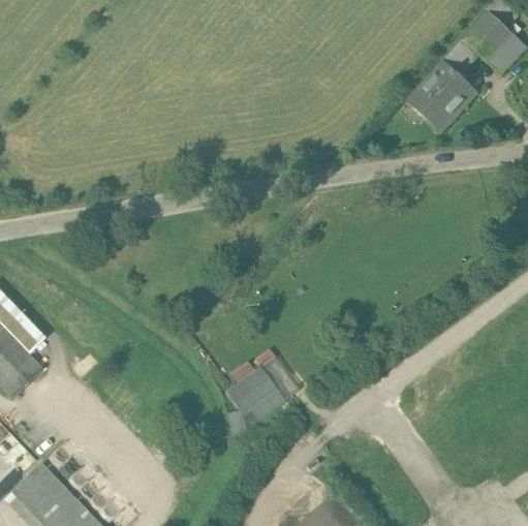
[(491,11),(408,100),(441,131),(478,93),(461,76),(482,54),(502,73),(527,47),(527,44),(491,11)]
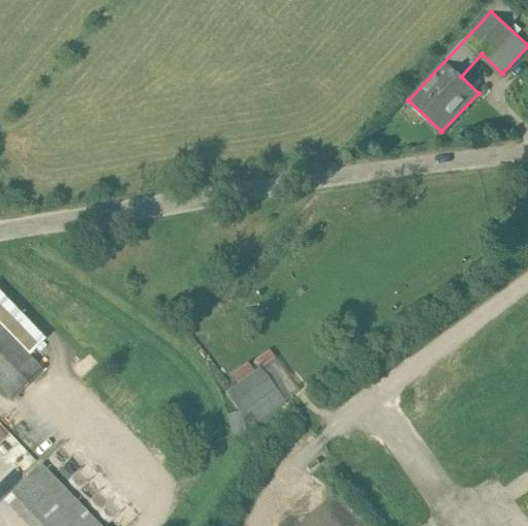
[(42,339),(0,294),(0,323),(28,353),(42,339)]
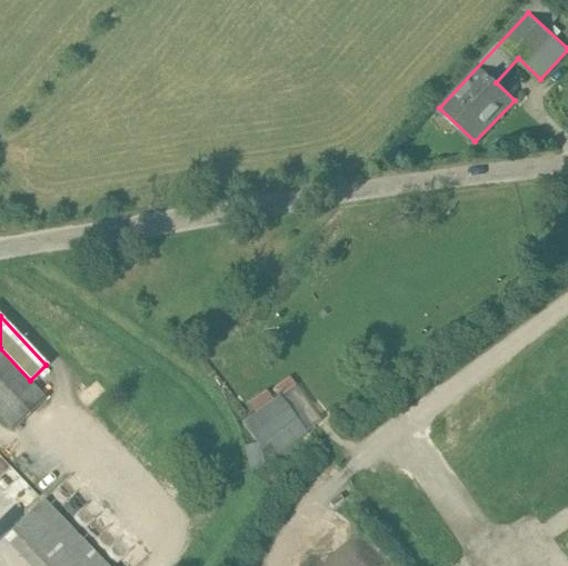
[(30,380),(0,348),(0,413),(12,425),(43,394),(30,380)]
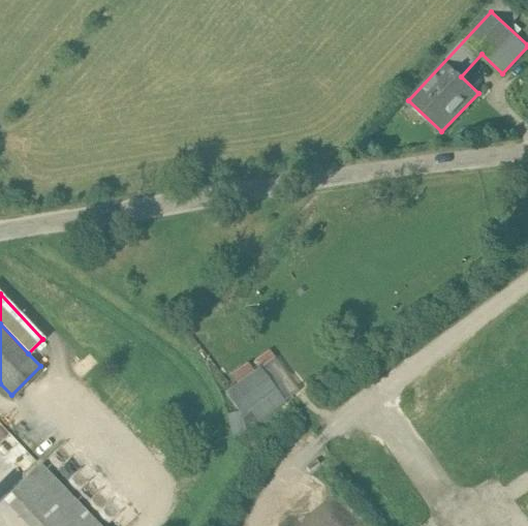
[(260,366),(225,392),(239,410),(250,425),(285,400),(260,366)]
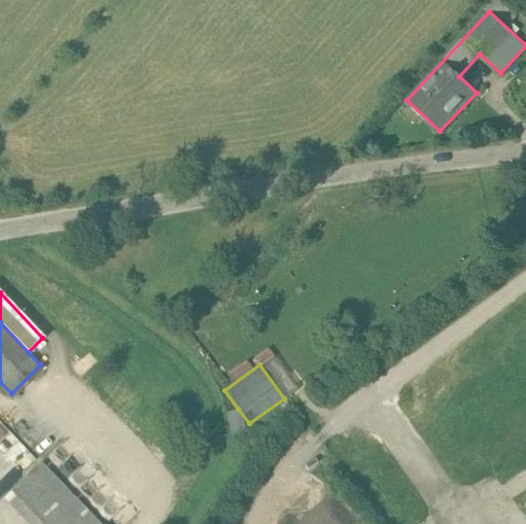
[(238,409),(226,411),(233,434),(249,423),(238,409)]
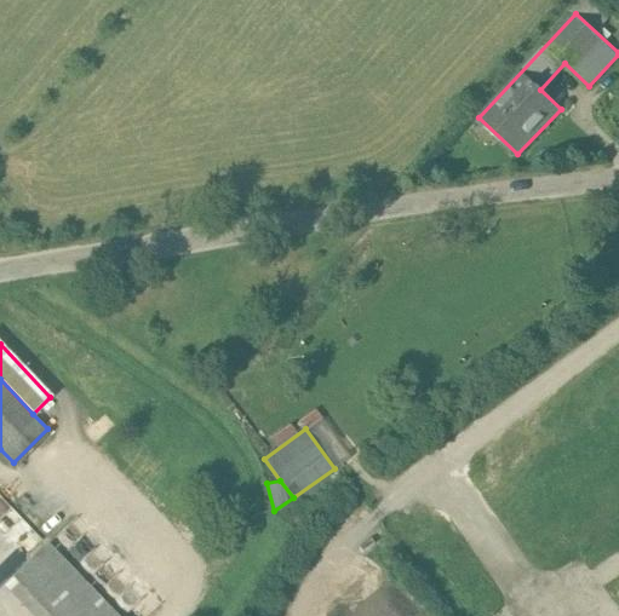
[(118,615),(49,542),(13,577),(51,615),(118,615)]
